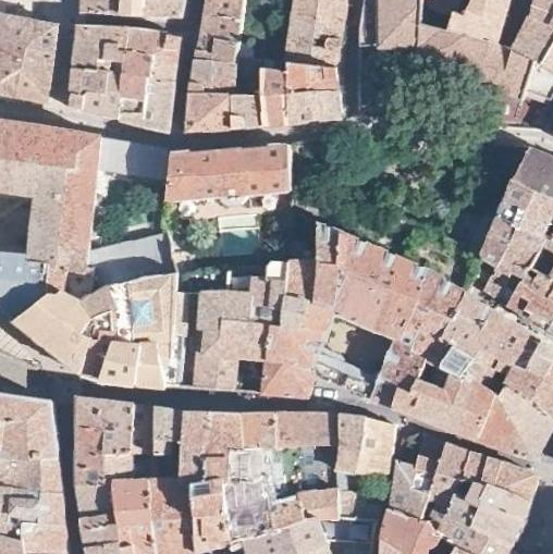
[(82,0),(82,14),(119,16),(179,19),(182,5),(182,0),(82,0)]
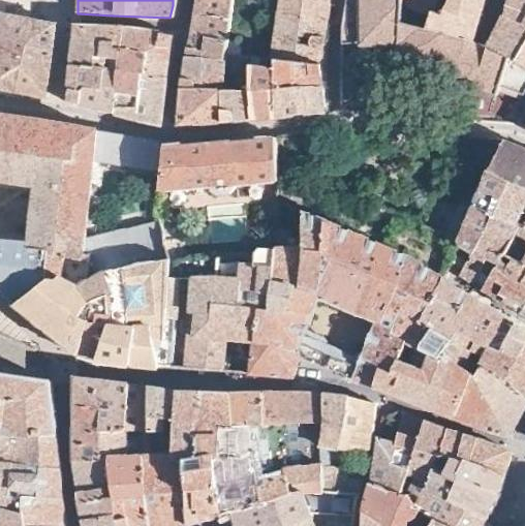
[(220,48),(226,0),(193,0),(183,57),(220,60),(220,58),(220,48)]
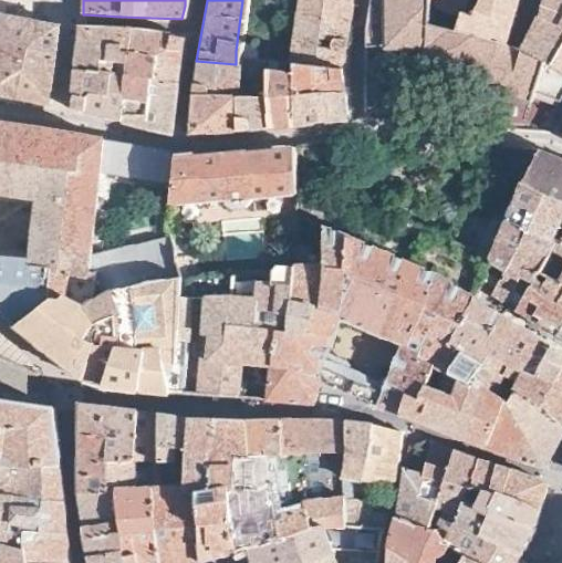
[(294,0),(292,16),(315,17),(347,17),(349,0),(294,0)]
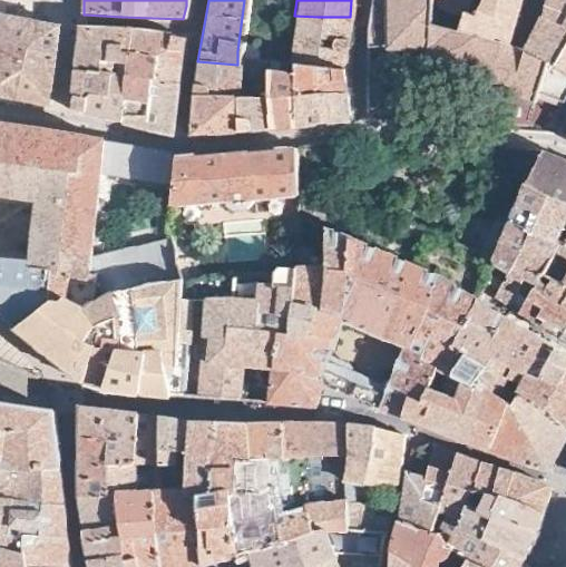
[(370,0),(370,1),(367,47),(381,47),(381,51),(421,50),(428,50),(429,22),(430,0),(370,0)]
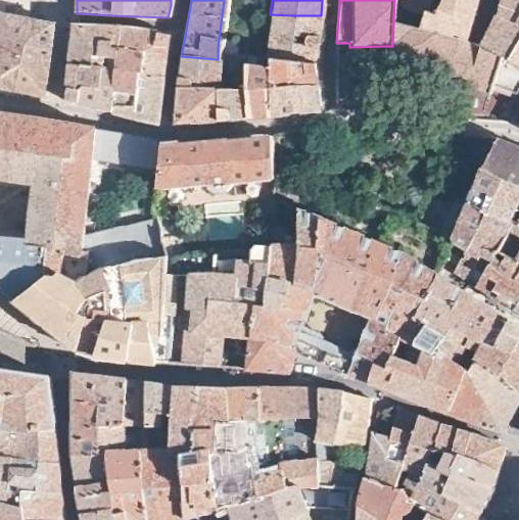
[(398,0),(396,7),(423,15),(424,10),(435,13),(440,0),(398,0)]
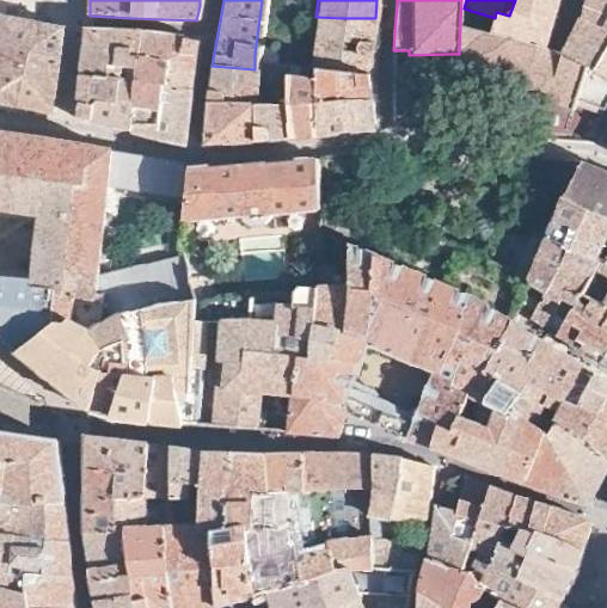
[(495,35),(544,48),(545,41),(546,38),(557,0),(515,0),(509,16),(496,12),(495,18),(490,32),(490,34),(495,35)]
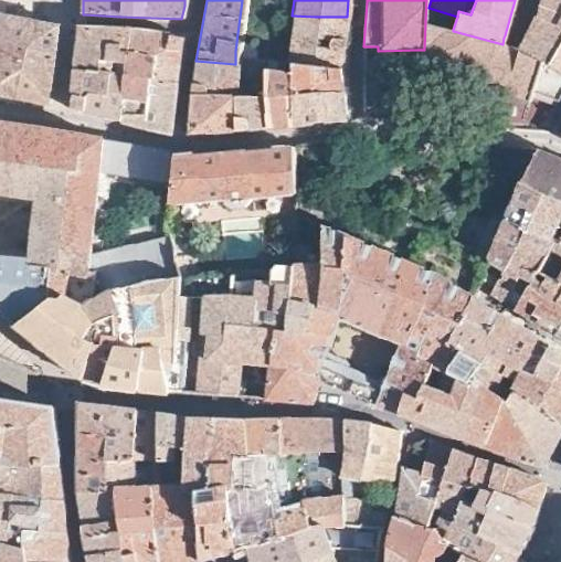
[(560,0),(540,0),(540,1),(535,18),(543,21),(556,24),(560,27),(560,0)]
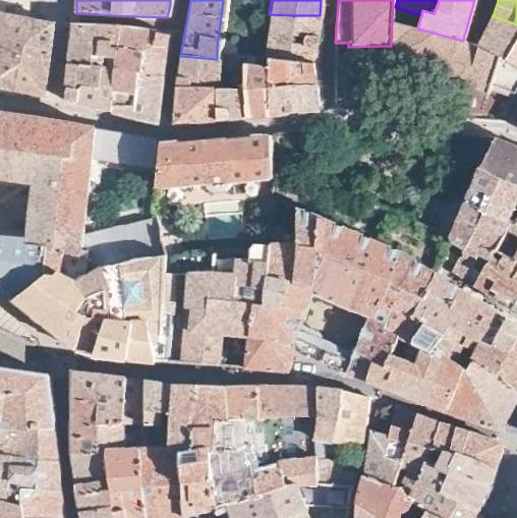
[(12,92),(27,19),(0,14),(0,90),(9,91),(12,92)]
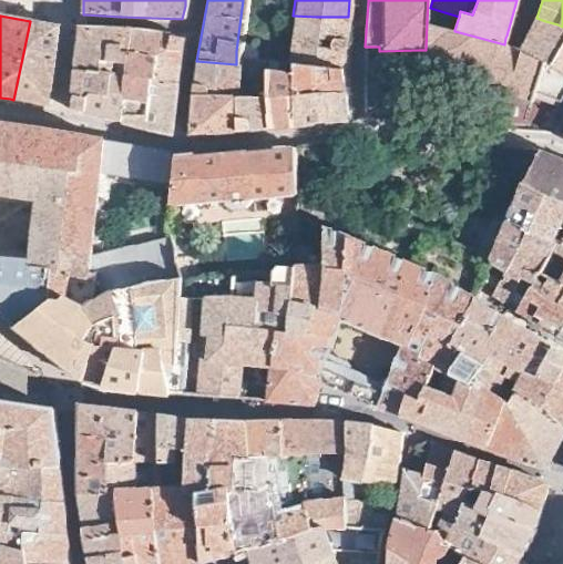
[(344,41),(348,17),(316,17),(293,16),(287,48),(285,64),(292,64),(292,63),(313,65),(313,64),(340,69),(340,64),(344,41)]
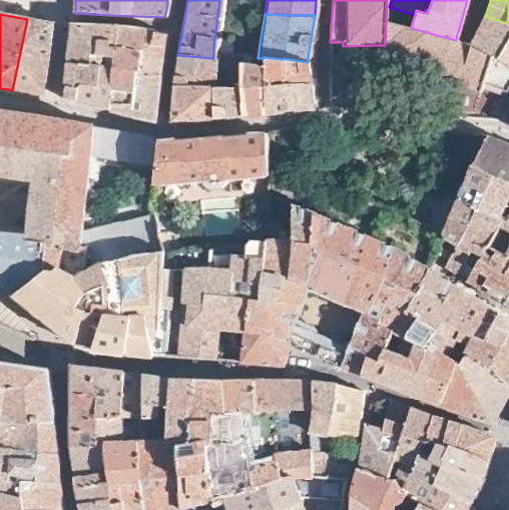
[(493,19),(485,16),(478,30),(471,45),(496,60),(508,35),(508,24),(504,22),(493,19)]
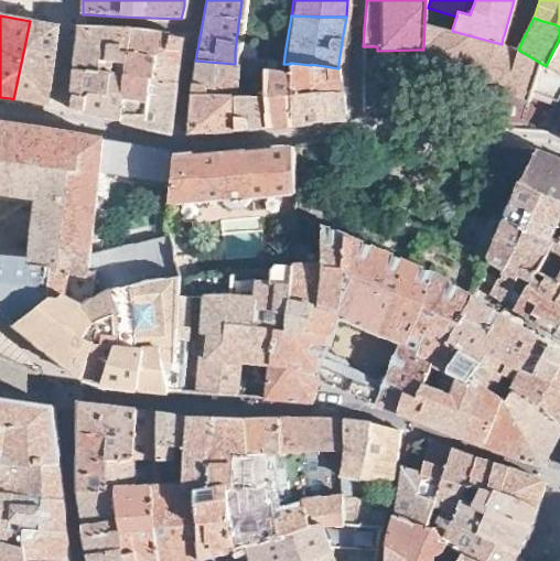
[(41,23),(30,21),(13,99),(47,105),(58,27),(41,23)]
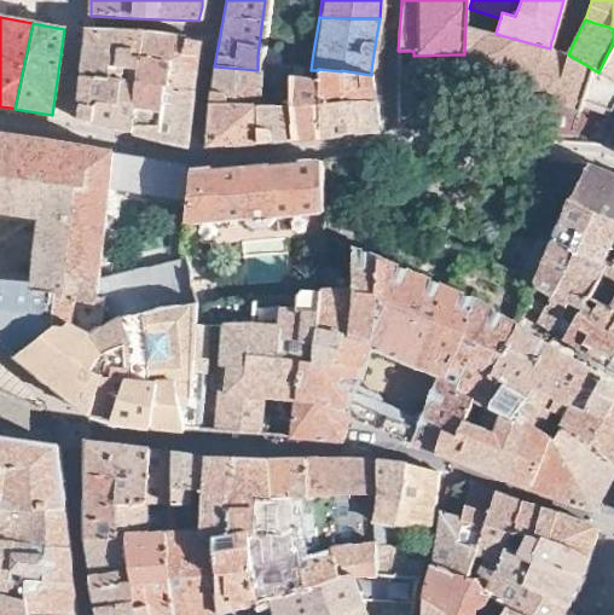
[(613,80),(598,73),(568,54),(550,48),(500,35),(496,34),(496,33),(471,27),(465,24),(464,54),(457,54),(456,67),(456,75),(458,76),(574,117),(579,104),(580,104),(580,103),(581,103),(583,103),(608,111),(613,96),(613,80)]
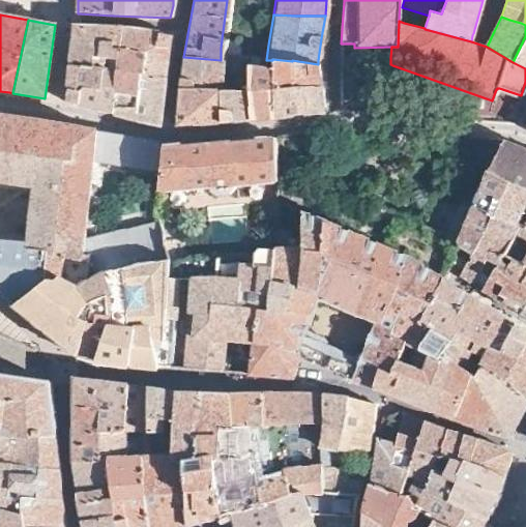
[(75,28),(71,48),(69,65),(105,67),(98,112),(121,117),(159,125),(165,77),(140,75),(148,29),(124,25),(78,25),(77,25),(76,25),(75,26),(75,28)]
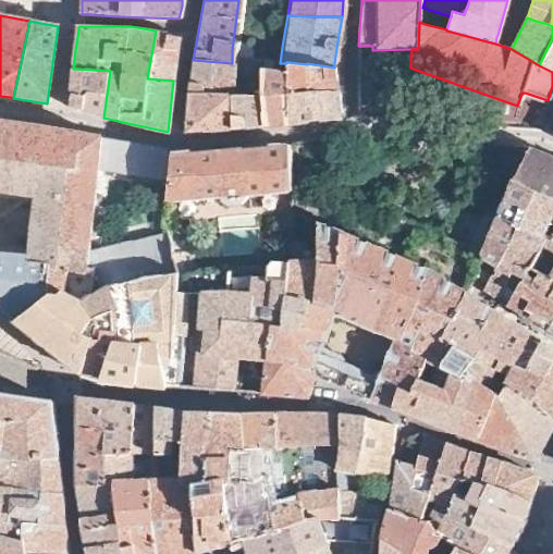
[(147,78),(173,81),(176,62),(176,61),(180,37),(166,34),(164,32),(156,31),(147,78)]
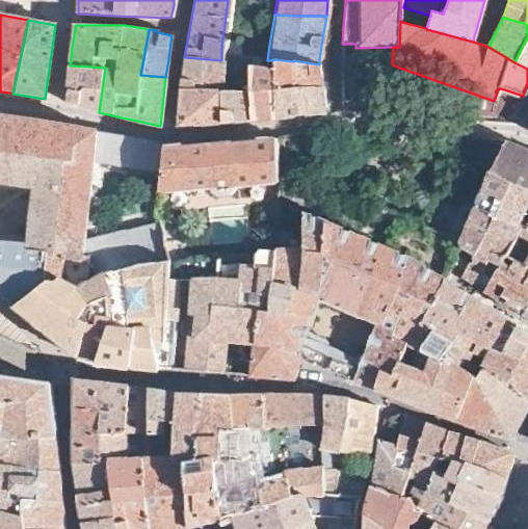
[(527,36),(515,62),(527,69),(527,36)]
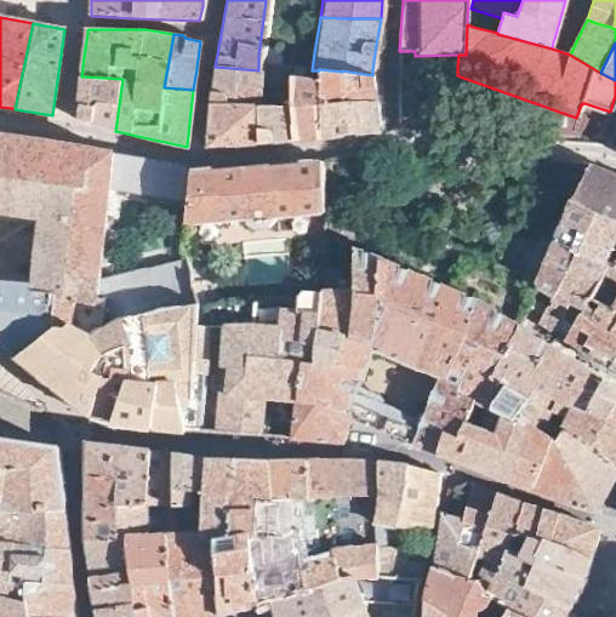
[(301,56),(300,69),(312,70),(314,52),(304,51),(303,57),(301,56)]
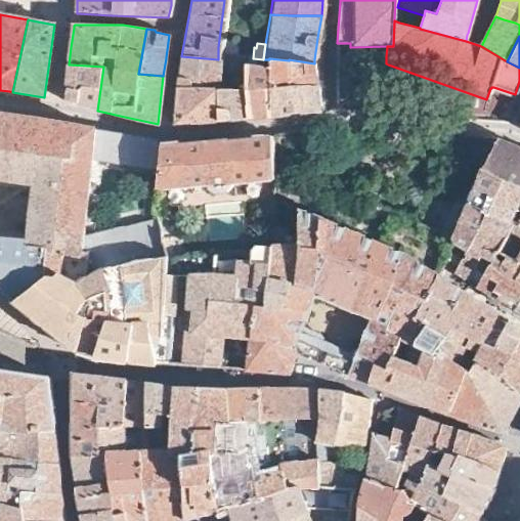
[(218,59),(181,56),(180,72),(178,87),(215,88),(215,91),(245,91),(244,58),(218,57),(218,59)]
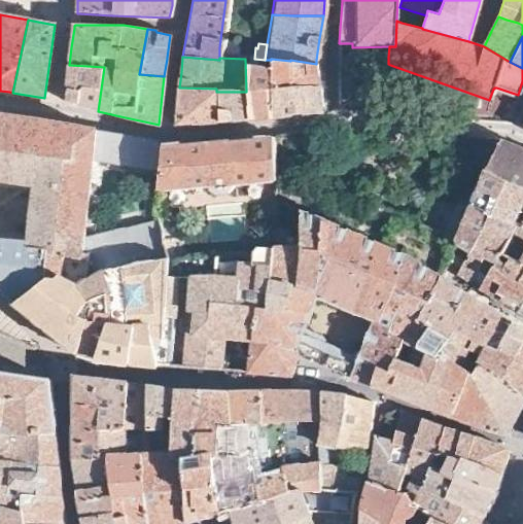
[(254,59),(245,59),(246,92),(248,120),(258,119),(272,118),(270,97),(271,88),(271,60),(265,60),(254,59)]
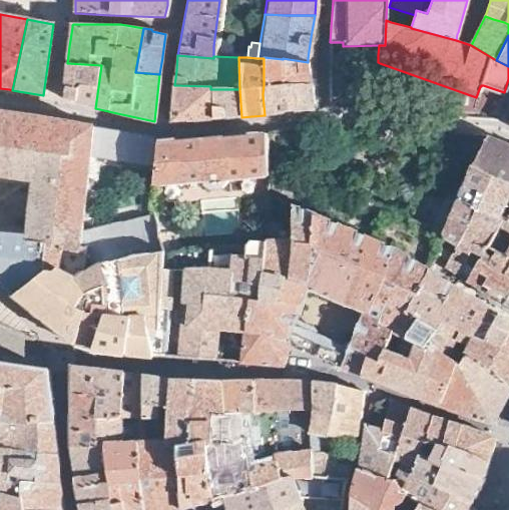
[(264,58),(264,85),(298,84),(309,83),(309,71),(308,64),(308,62),(283,58),(283,59),(264,57),(264,58)]
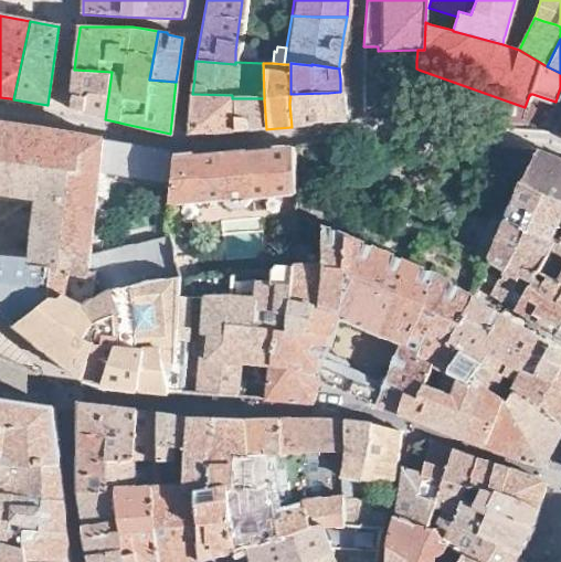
[(70,113),(105,119),(112,72),(74,70),(71,99),(70,113)]
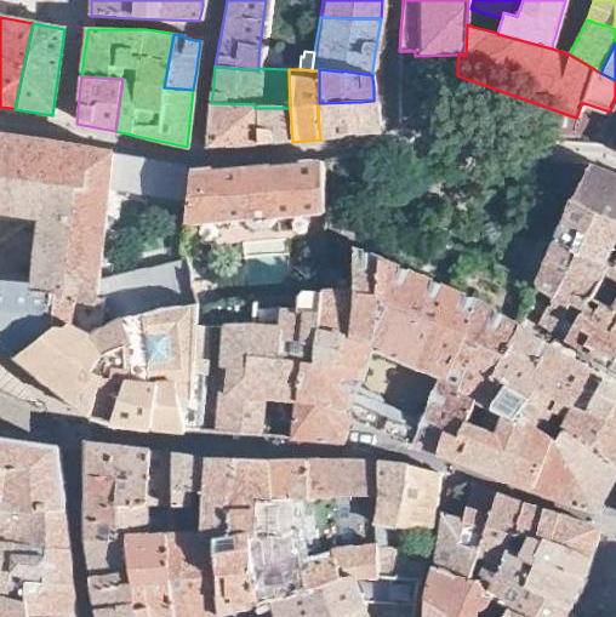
[(318,114),(320,140),(347,137),(376,135),(374,101),(360,102),(319,103),(318,114)]
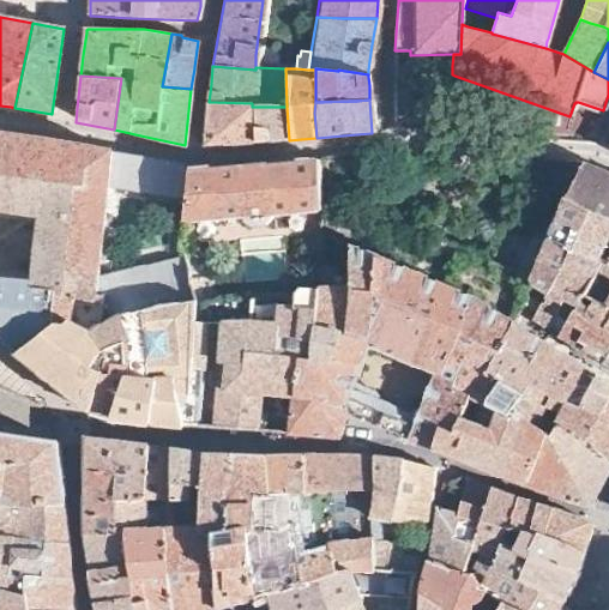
[(252,103),(209,102),(205,145),(216,145),(253,143),(252,107),(252,103)]
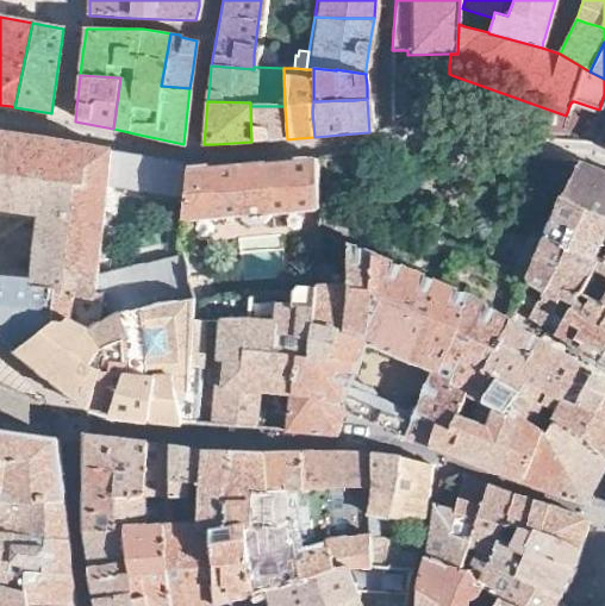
[(287,139),(285,106),(250,106),(251,142),(268,141),(287,139)]
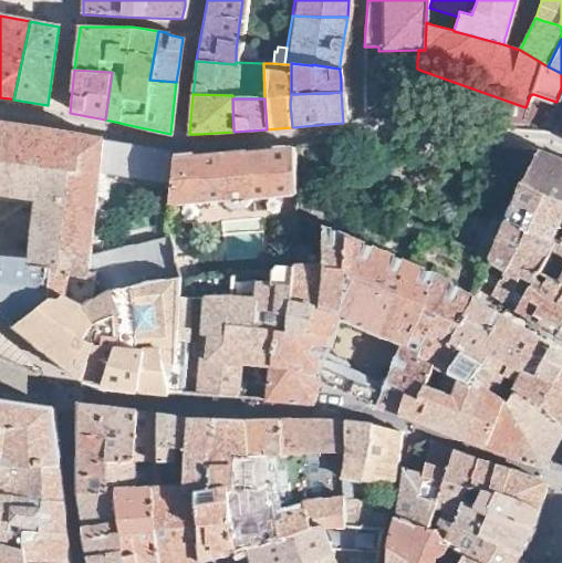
[(0,314),(10,322),(60,367),(72,376),(79,381),(80,381),(85,367),(89,356),(92,344),(83,339),(93,324),(92,322),(83,303),(89,300),(92,273),(90,261),(90,254),(101,173),(105,141),(44,131),(0,124),(0,314)]
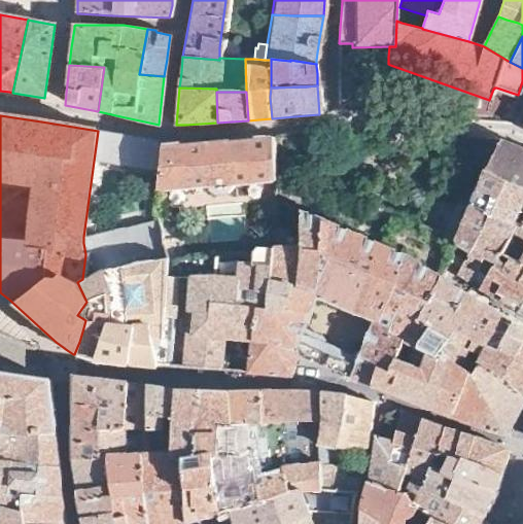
[(158,172),(159,152),(159,142),(150,141),(98,131),(94,161),(107,163),(108,153),(141,160),(139,169),(158,172)]
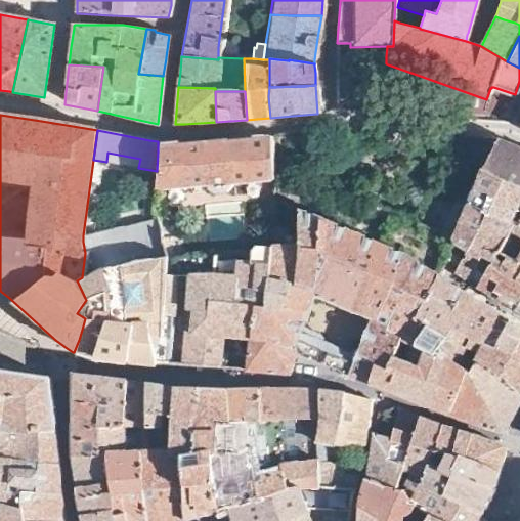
[(229,184),(271,183),(270,137),(254,138),(254,140),(249,140),(180,145),(178,145),(176,144),(164,145),(163,142),(158,141),(158,152),(157,171),(157,179),(155,189),(206,186),(206,188),(211,191),(212,192),(213,192),(215,192),(224,192),(229,186),(229,184)]
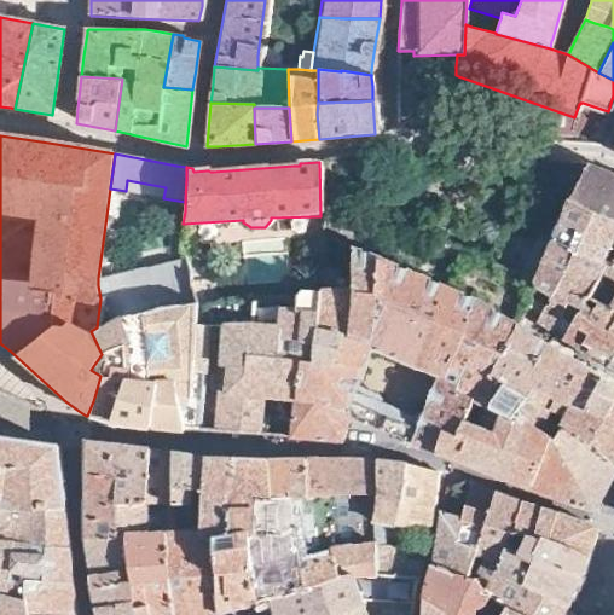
[(613,177),(589,166),(537,162),(536,192),(550,197),(515,272),(529,278),(529,288),(533,289),(519,315),(550,334),(551,331),(561,337),(577,313),(586,297),(600,274),(606,266),(603,264),(609,250),(613,239),(613,177)]
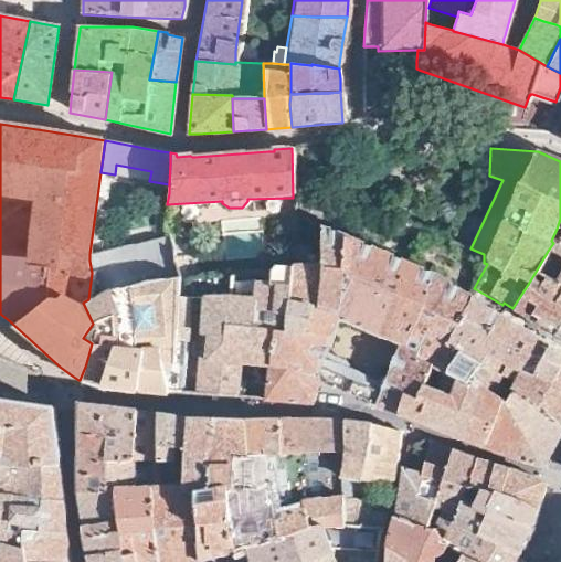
[(116,165),(115,175),(149,181),(151,171),(116,165)]
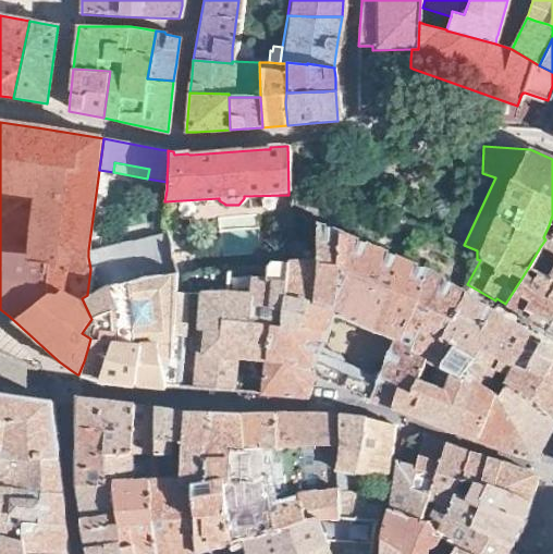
[(306,399),(306,398),(315,372),(334,382),(370,399),(389,407),(397,386),(408,391),(418,372),(422,361),(433,366),(438,368),(439,367),(452,346),(439,339),(464,288),(427,268),(405,257),(381,247),(375,245),(344,232),(339,229),(315,220),(314,224),(316,232),(316,259),(287,259),(287,261),(286,274),(282,308),(280,325),(267,324),(263,361),(260,361),(257,395),(306,399)]
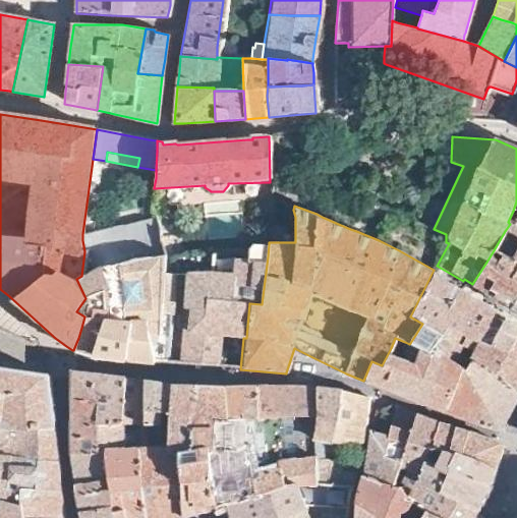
[(508,222),(510,224),(516,226),(516,212),(513,211),(508,222)]
